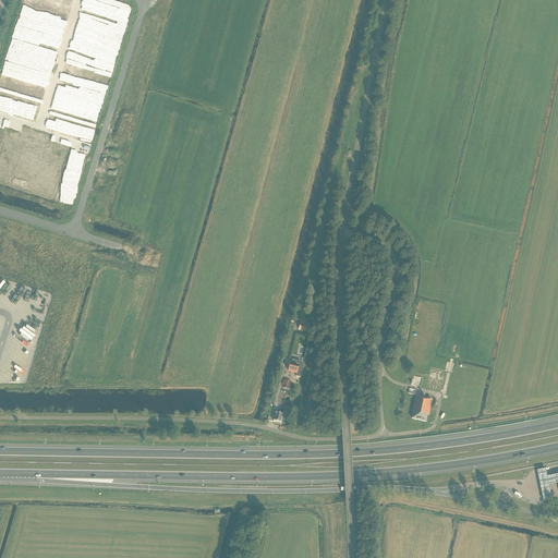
[(0,147),(0,180),(56,201),(74,150),(64,147),(67,140),(41,130),(38,137),(13,129),(5,149),(0,147)]
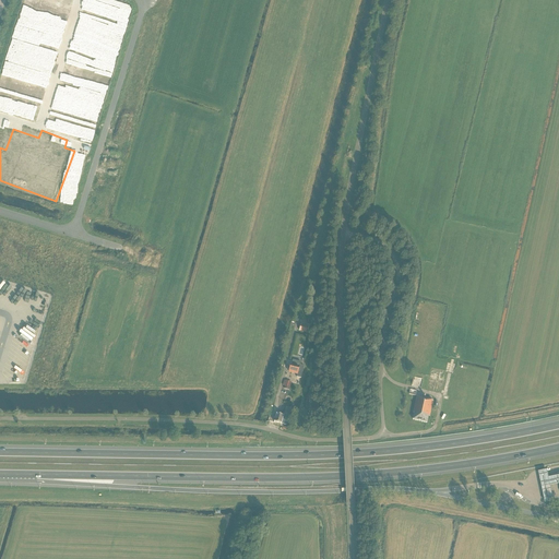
[(288,372),(298,375),(299,370),(302,371),(304,367),(300,366),(299,367),(290,365),(288,372)]
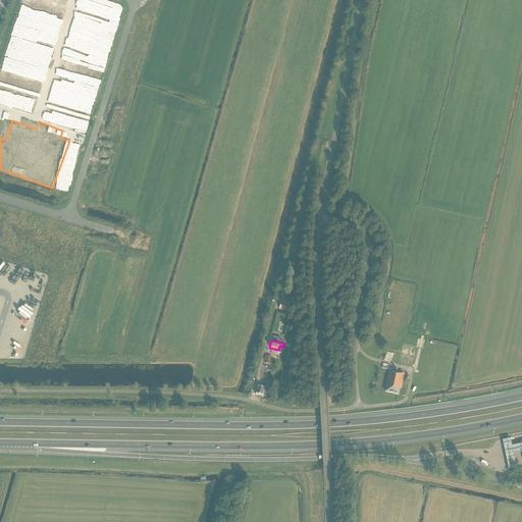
[(267,361),(273,363),(275,355),(269,353),(267,361)]
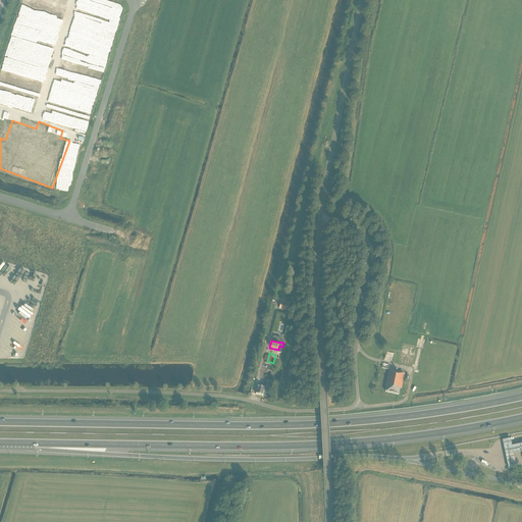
[(400,372),(389,370),(385,385),(386,385),(385,392),(399,395),(400,388),(401,389),(405,374),(400,373),(400,372)]
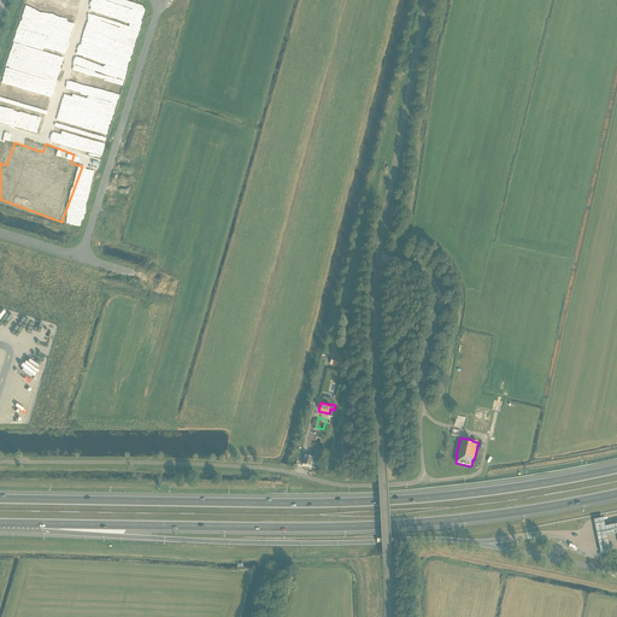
[(309,458),(309,457),(305,457),(303,465),(316,469),(318,460),(309,458)]
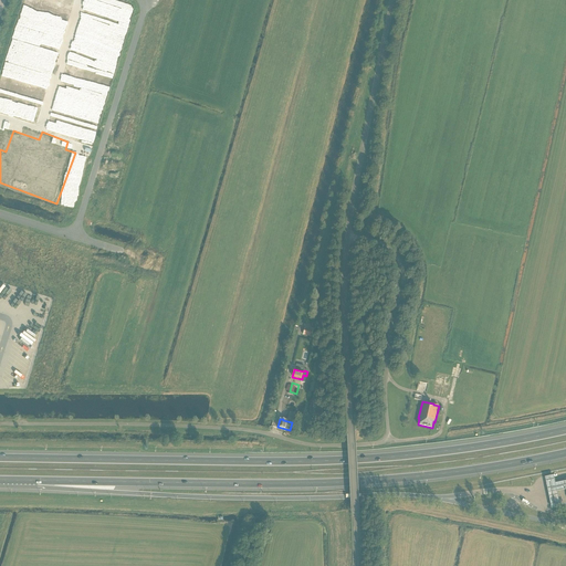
[(554,474),(545,477),(552,509),(561,506),(557,491),(565,489),(565,488),(565,480),(555,482),(554,474)]
